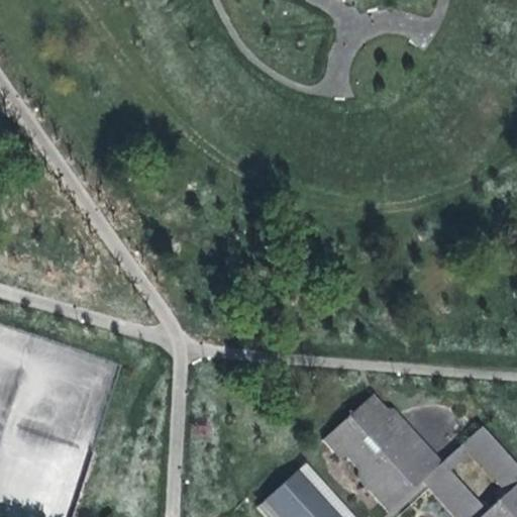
[(387,512),(420,482),(435,468),(383,410),(371,397),(321,440),(340,461),(344,457),(356,471),(355,478),(387,512)]
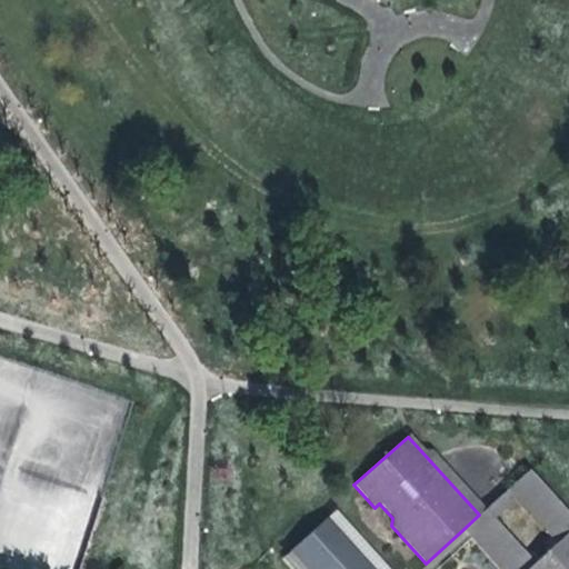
[(430,450),(421,451),(479,515),(485,510),(430,450)]
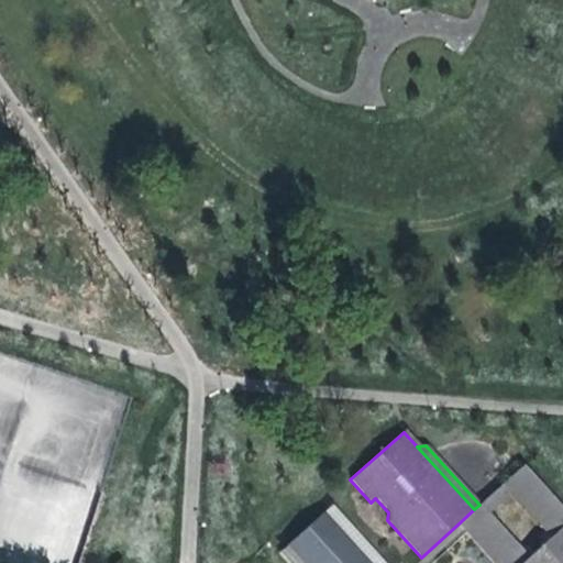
[(562,510),(522,466),(479,505),(474,509),(457,525),(493,562),(520,562),(528,558),(489,515),(509,496),(548,539),(562,525),(562,510)]
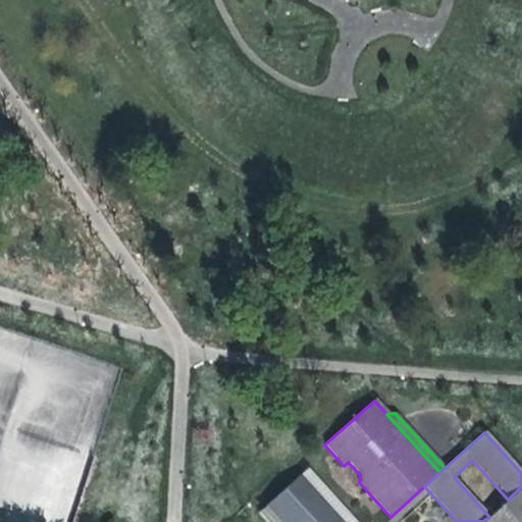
[(259,512),(268,521),(357,521),(307,467),(259,512)]
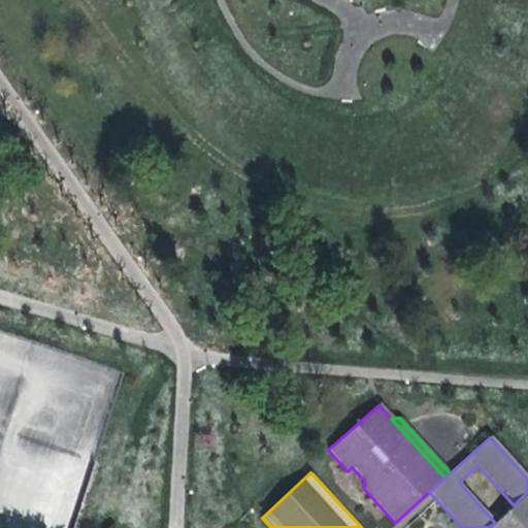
[(527,527),(527,492),(514,505),(495,523),(488,527),(527,527)]
